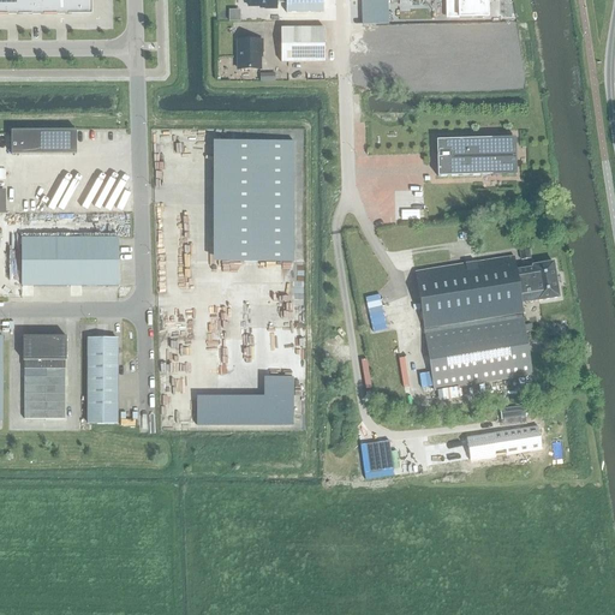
[(89,0),(0,0),(0,15),(90,15),(89,0)]
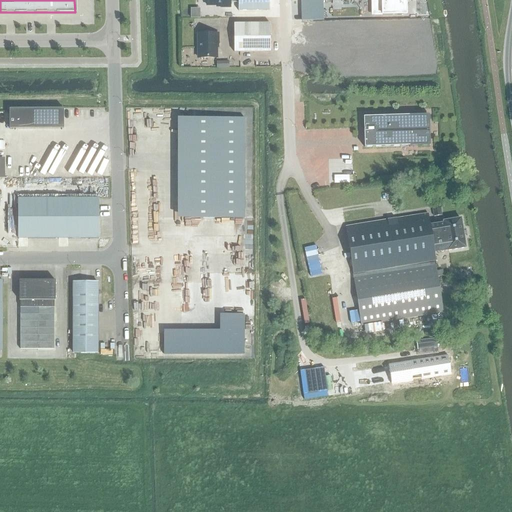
[(269,11),(268,0),(206,0),(206,5),(220,5),(220,7),(230,7),(230,3),(238,3),(238,11),(269,11)]
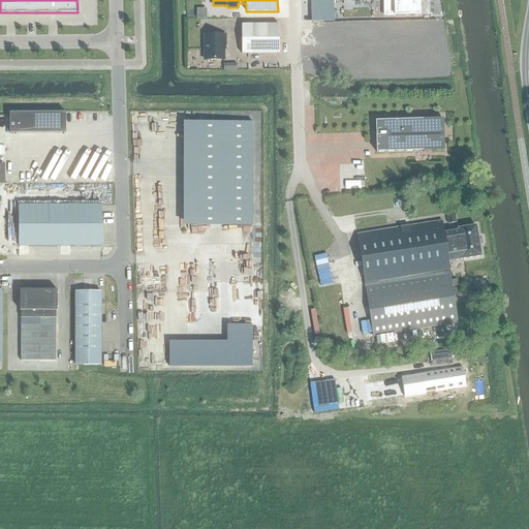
[(418,0),(382,0),(383,10),(394,10),(394,16),(419,14),(418,0)]
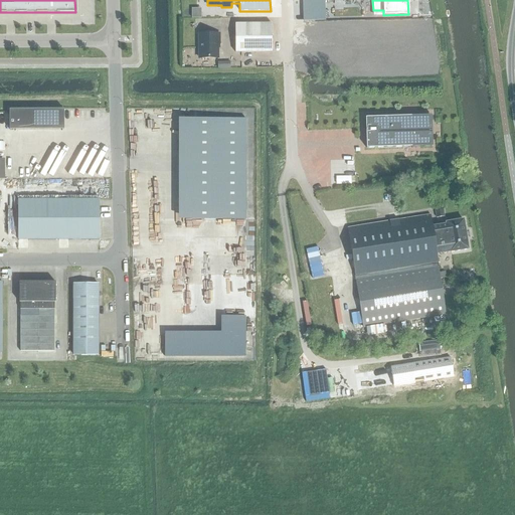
[(272,44),(272,24),(234,24),(234,52),(272,52),(272,44)]
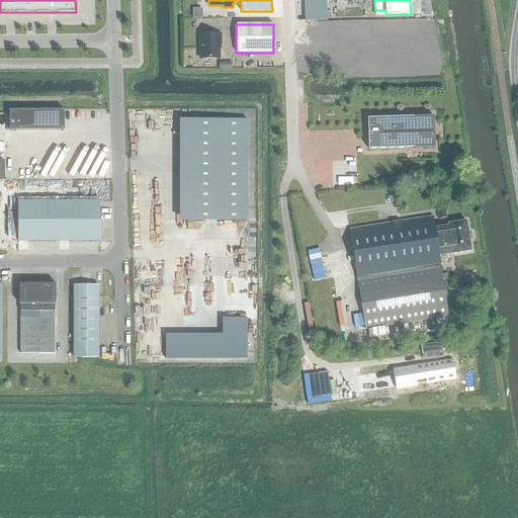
[(221,45),(221,34),(200,34),(200,59),(219,59),(219,45),(221,45)]
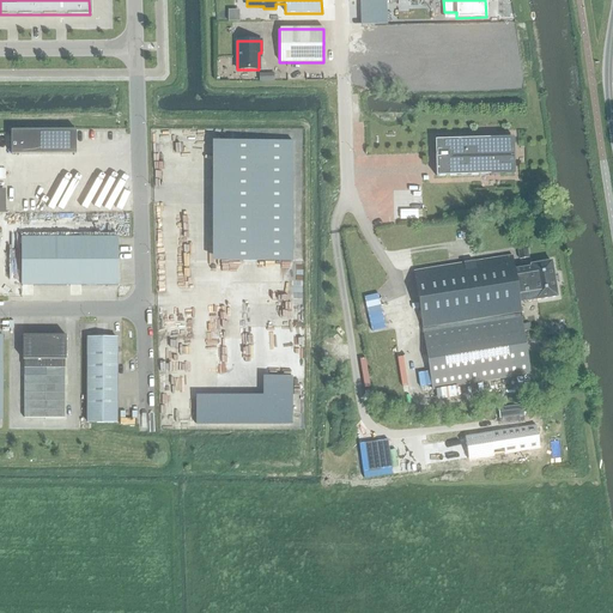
[(77,131),(11,131),(11,155),(31,155),(31,153),(77,153),(77,131)]
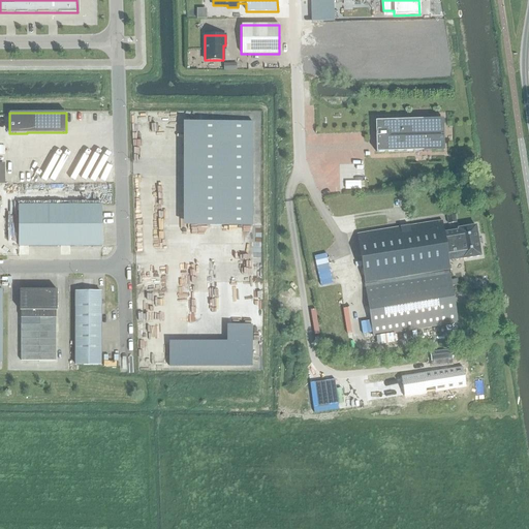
[(376,152),(441,151),(441,119),(375,121),(376,152)]
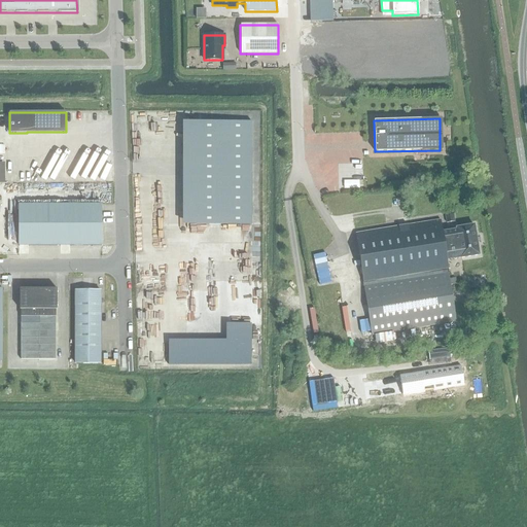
[(184,183),(184,201),(189,201),(189,224),(251,224),(251,121),(189,121),(189,183),(184,183)]
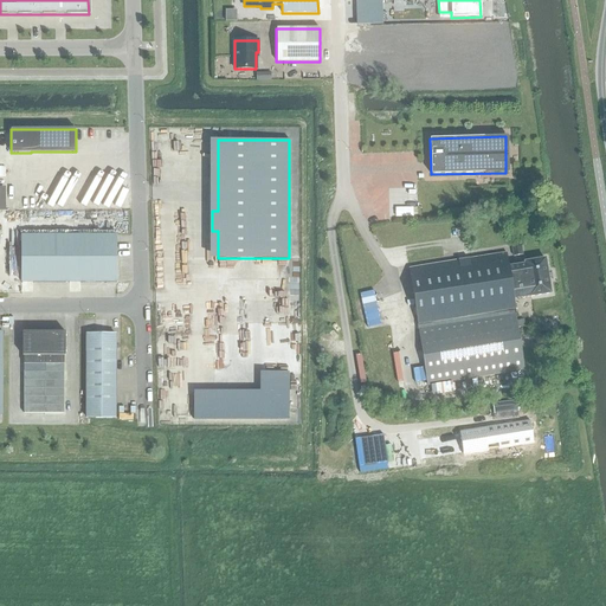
[(116,283),(116,234),(21,236),(21,283),(116,283)]
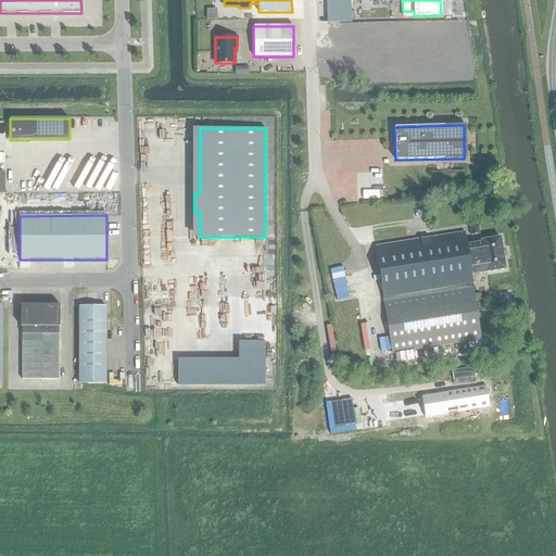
[(479,236),(478,222),(469,223),(470,237),(479,236)]
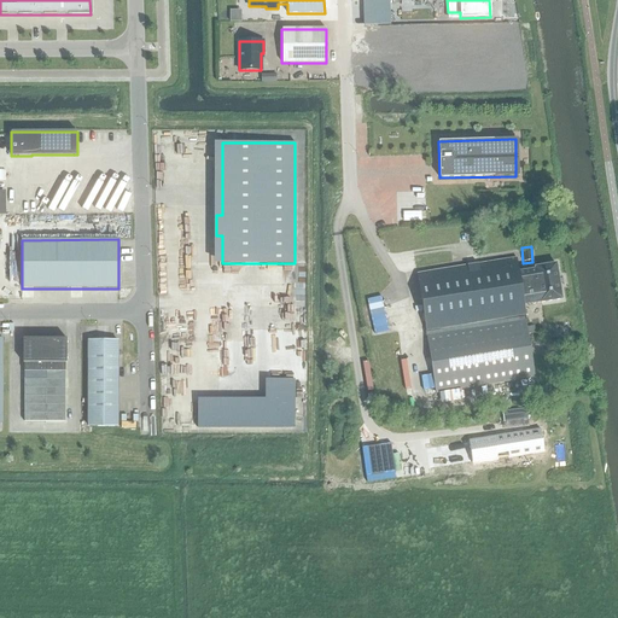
[(518,272),(516,258),(417,274),(436,392),(534,377),(523,305),(561,299),(555,264),(535,267),(535,269),(518,272)]
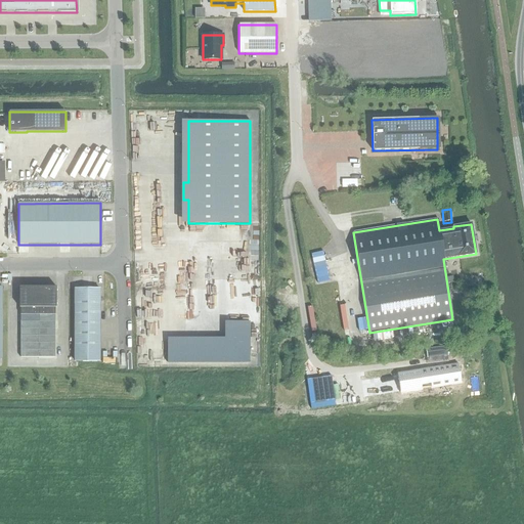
[(20,308),(20,357),(55,357),(55,308),(56,308),(56,287),(19,287),(19,308),(20,308)]
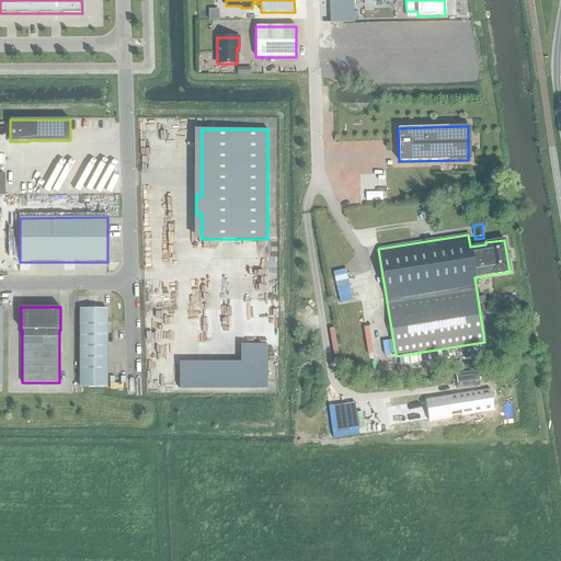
[(79,387),(106,387),(106,309),(80,309),(79,387)]
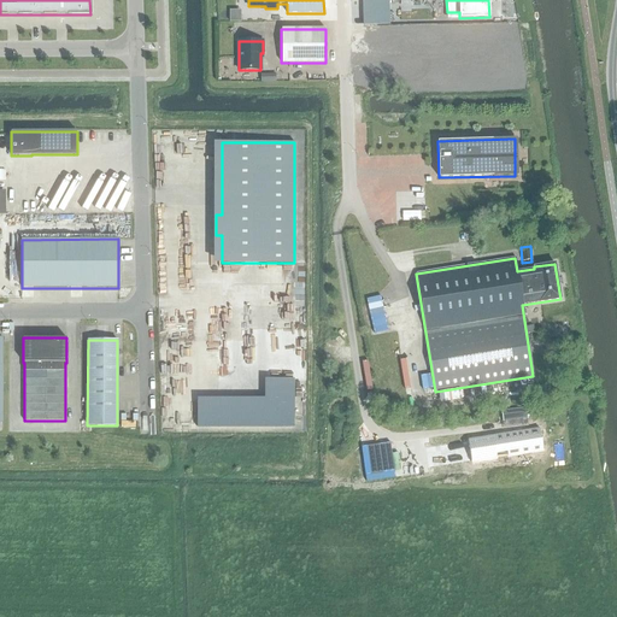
[(268,378),(268,398),(201,397),(200,425),(297,427),(298,378),(268,378)]
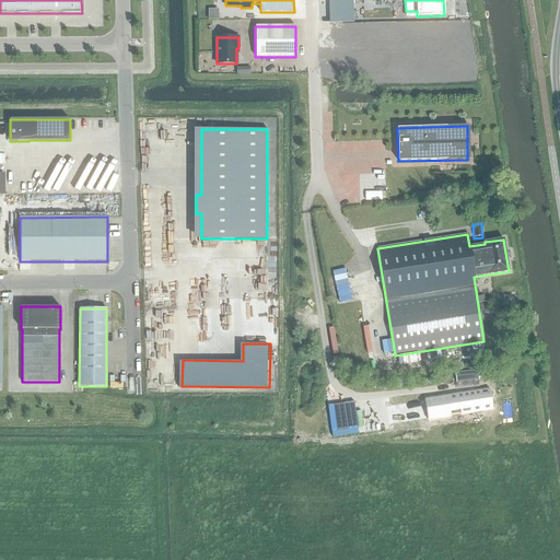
[(488,385),(423,395),(427,417),(491,407),(488,385)]
